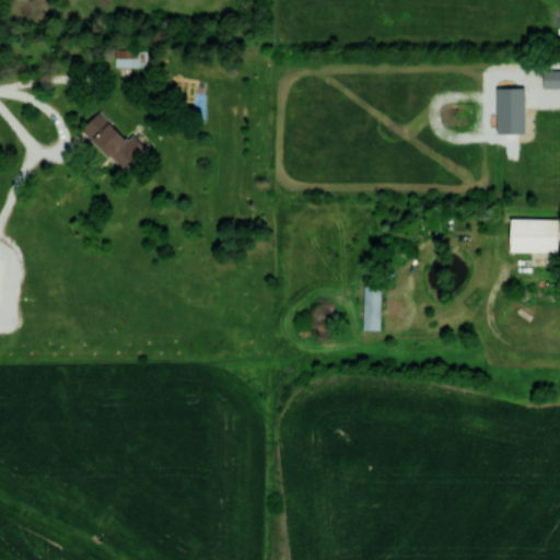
[(146,49),(116,49),(116,65),(146,65),(146,49)]
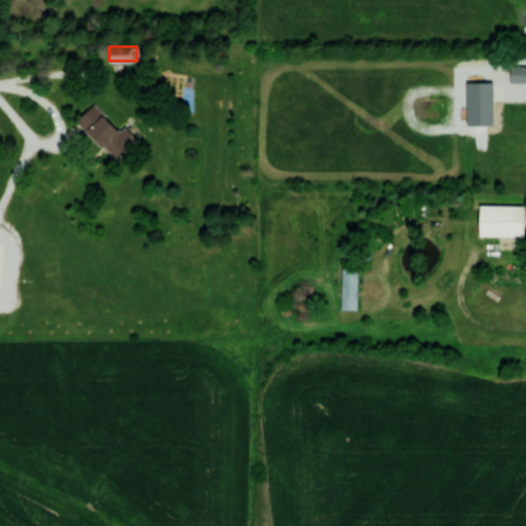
[(511,82),(525,81),(525,64),(511,64),(511,82)]
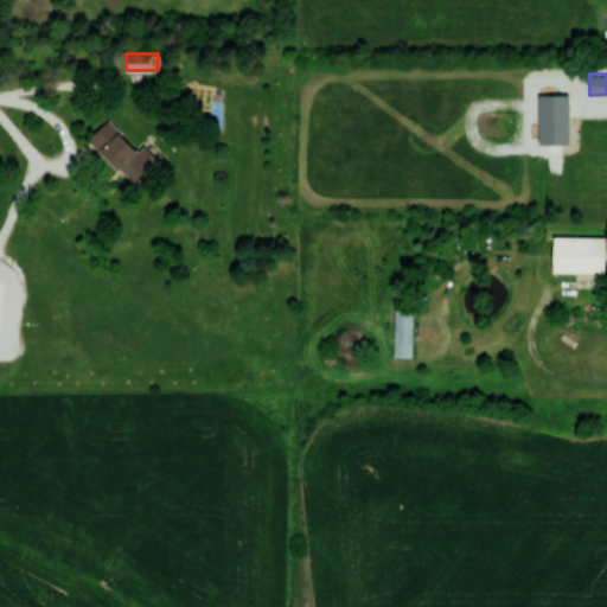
[(133,184),(161,157),(147,142),(139,151),(108,119),(89,138),(133,184)]
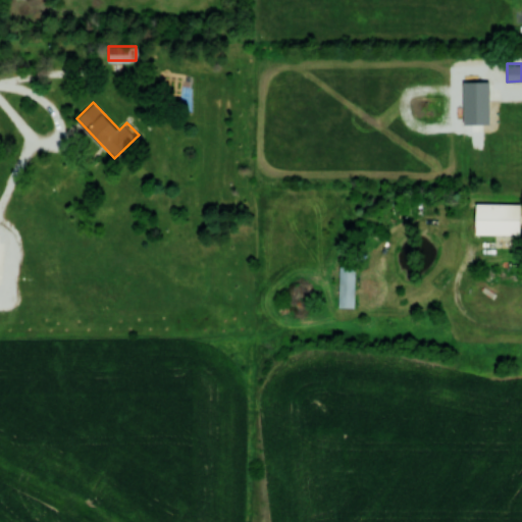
[(521,233),(521,203),(476,203),(476,233),(521,233)]
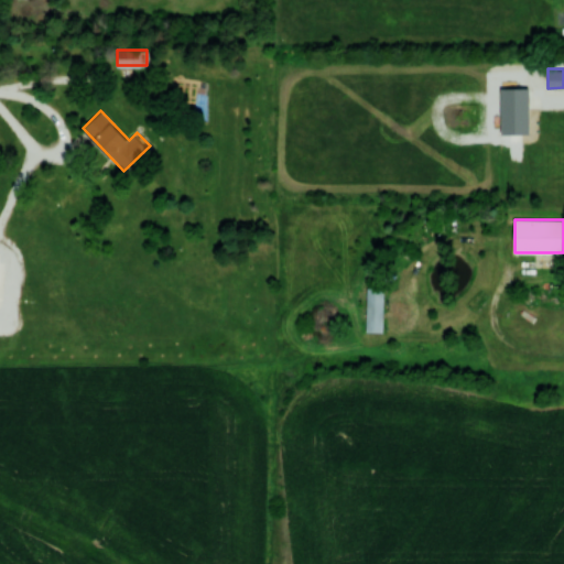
[(366,332),(382,332),(382,288),(366,288),(366,332)]
